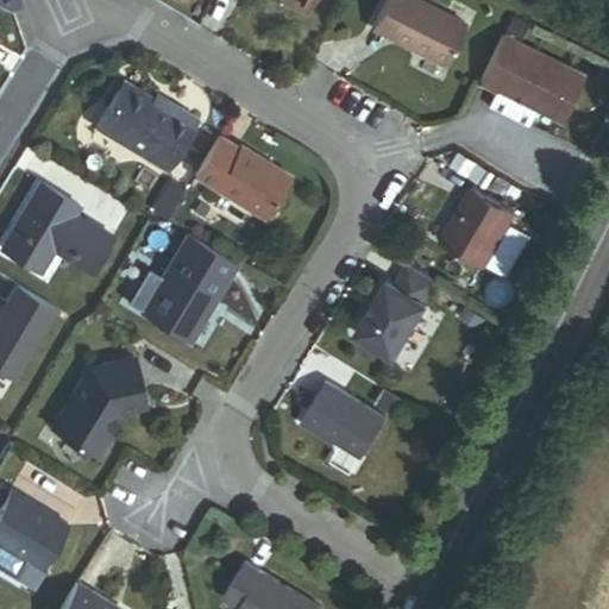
[(309,0),(287,0),(287,2),(305,11),(309,0)]
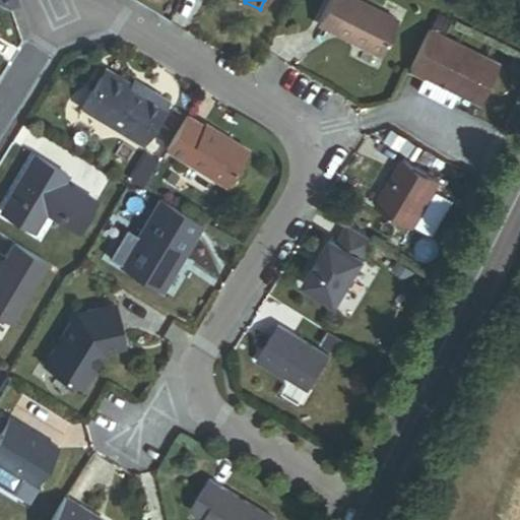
[(397,22),(353,0),(328,0),(316,25),(380,57),(397,22)]
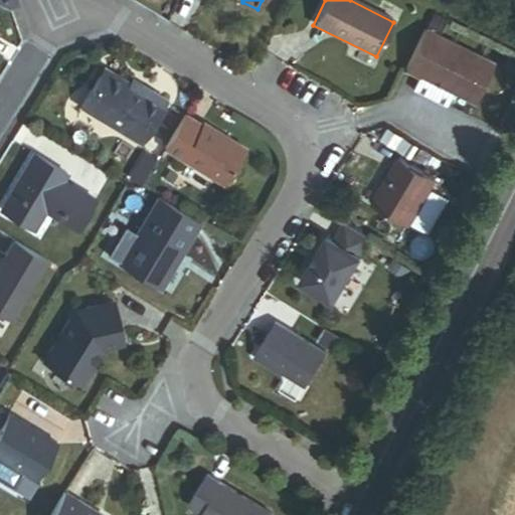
[(493,62),(425,28),(405,68),(474,102),(493,62)]
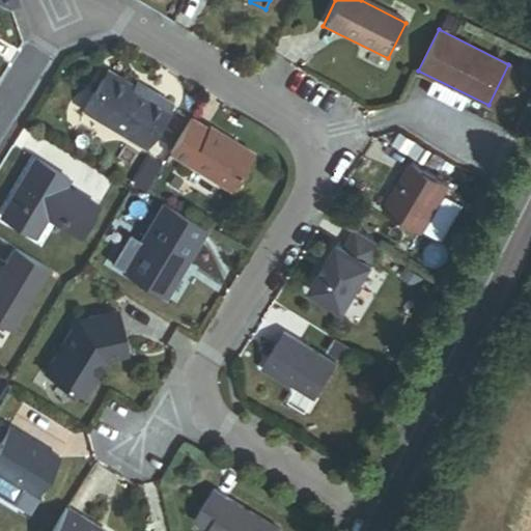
[(128,89),(105,76),(82,113),(141,148),(166,107),(145,94),(142,99),(128,89)]
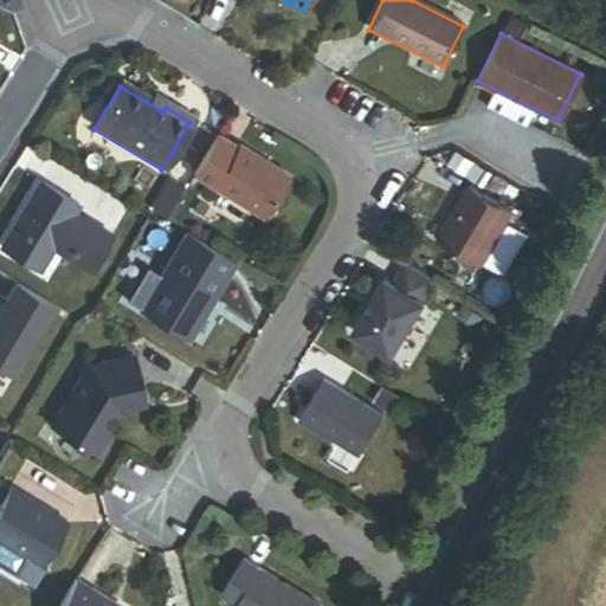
[(148,97),(146,102),(162,113),(166,108),(148,97)]
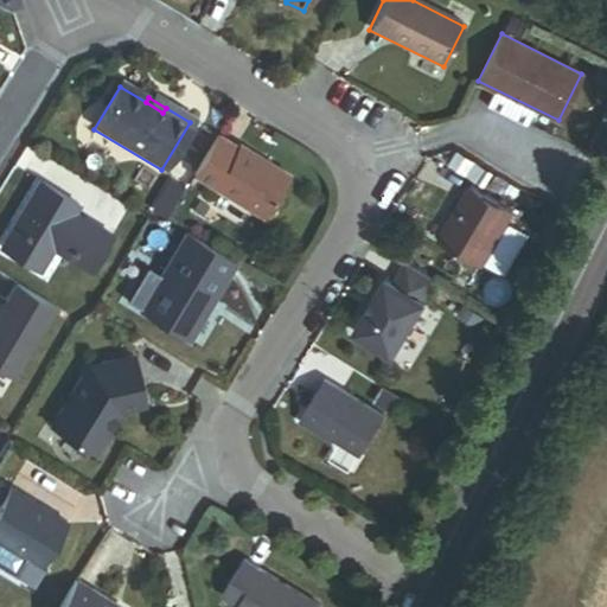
[(190,176),(260,218),(286,176),(236,146),(235,149),(215,136),(190,176)]
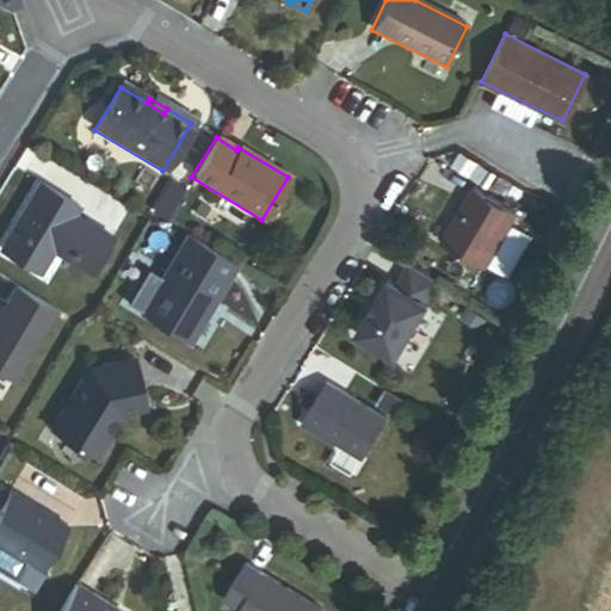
[(79,209),(38,185),(0,247),(0,250),(39,275),(53,252),(90,275),(112,238),(75,216),(79,209)]
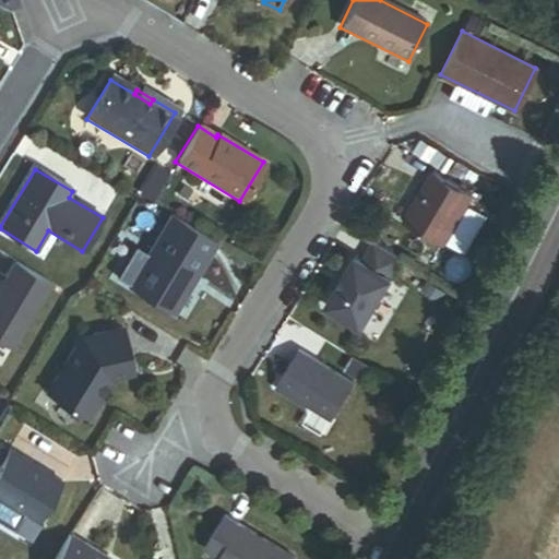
[(474,195),(431,171),(401,223),(444,247),(474,195)]
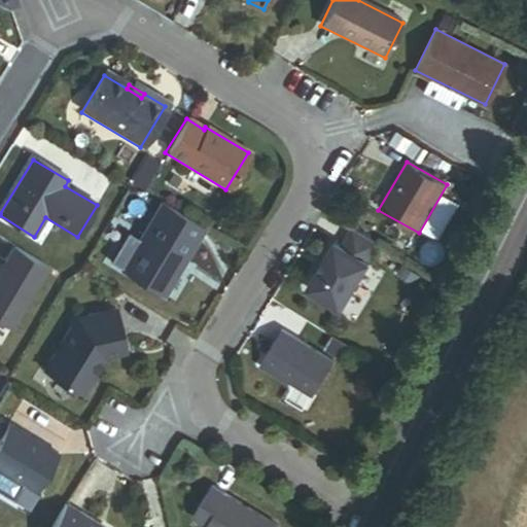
[(203,229),(162,203),(138,242),(142,245),(125,274),(161,296),(203,229)]
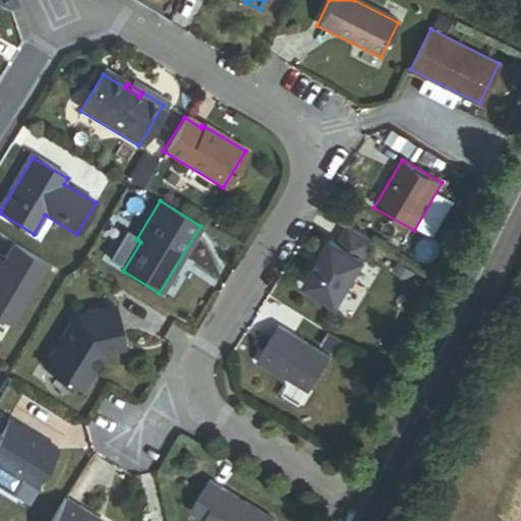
[(329,239),(301,285),(338,307),(365,262),(364,262),(375,243),(346,226),(344,229),(336,243),(329,239)]
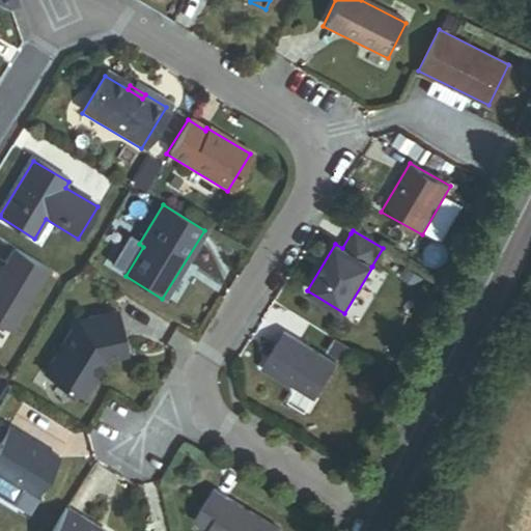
[(143,247),(139,244),(120,274),(126,276),(143,247)]
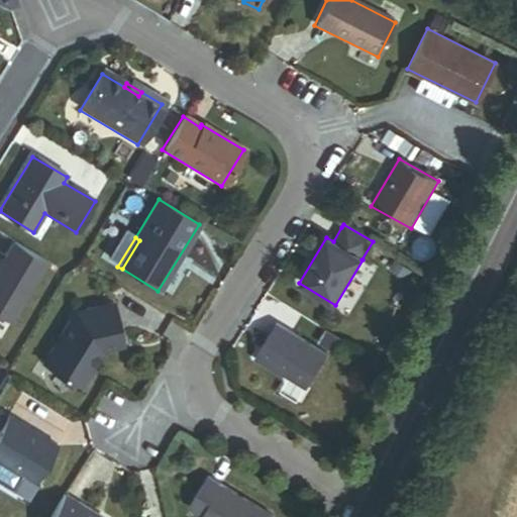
[(0,317),(10,323),(45,263),(14,244),(0,268),(0,317)]
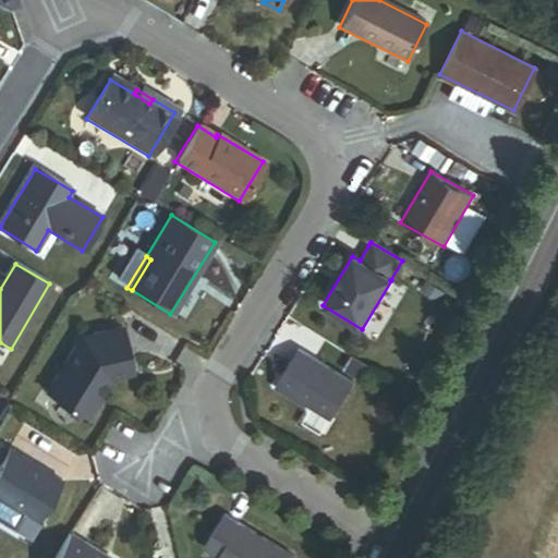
[(123,326),(76,337),(44,390),(85,414),(106,379),(134,372),(123,326)]
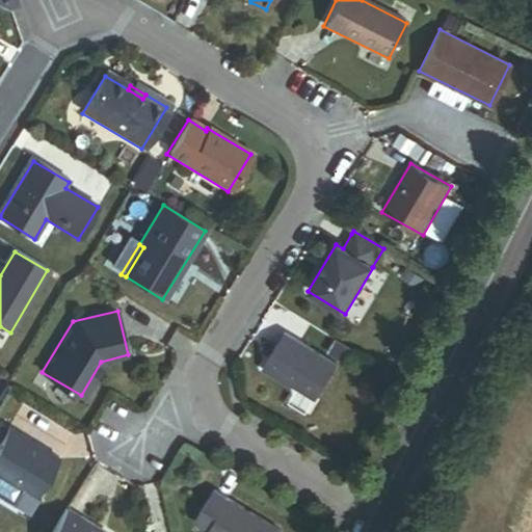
[(337,365),(284,333),(261,371),(281,382),(284,378),(294,384),(317,398),(337,365)]
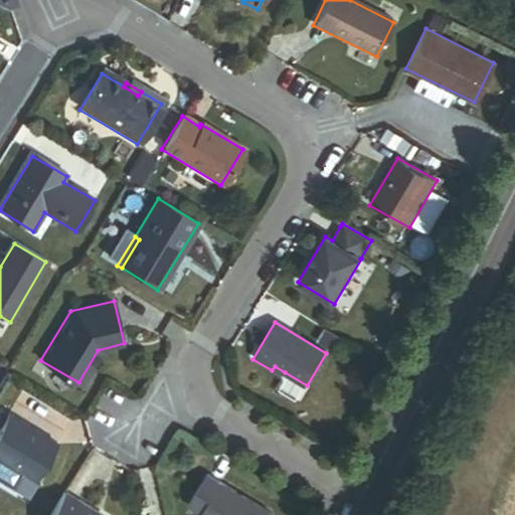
[(336,338),(322,330),(317,338),(331,347),(336,338)]
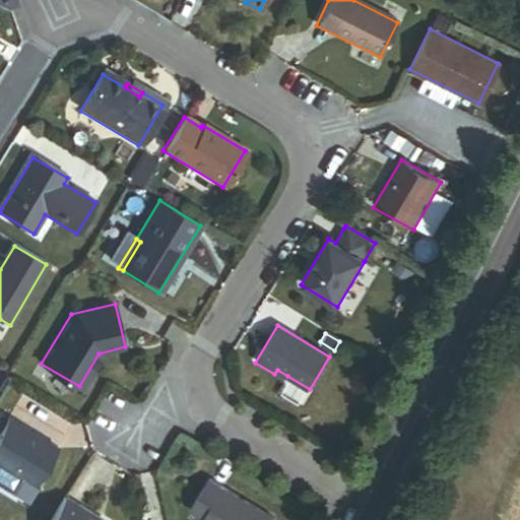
[(285,381),(287,376),(277,370),(274,374),(285,381)]
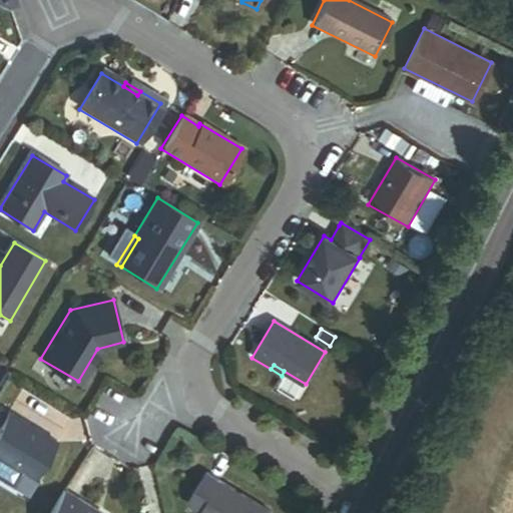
[(59,446),(10,416),(0,432),(0,460),(37,483),(59,446)]
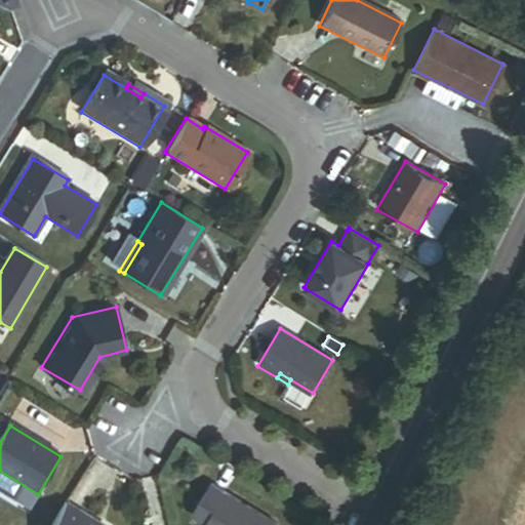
[(277,524),(213,486),(193,519),(202,524),(277,524)]
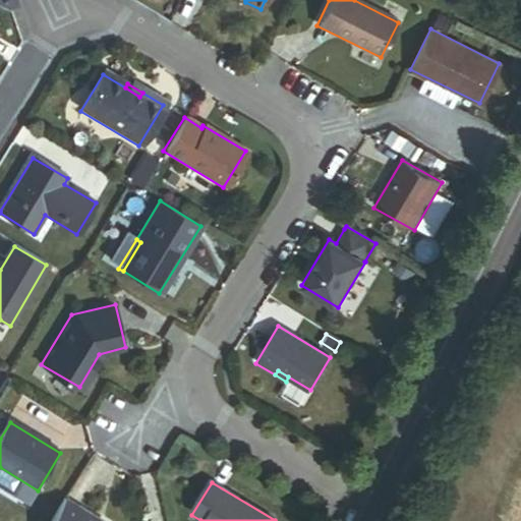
[(89,520),(78,514),(80,511),(64,501),(51,520),(89,520)]
